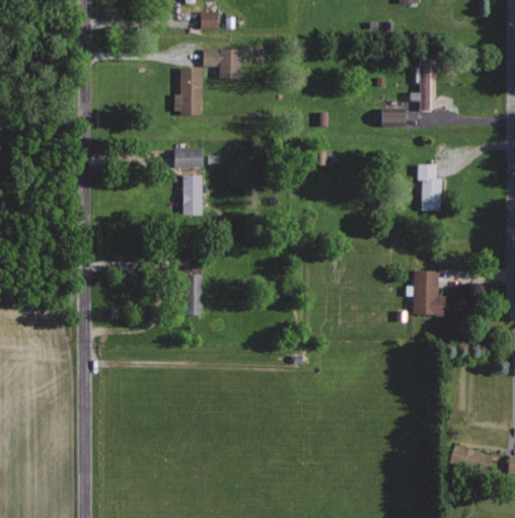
[(218,27),(218,11),(200,11),(201,27),(218,27)]
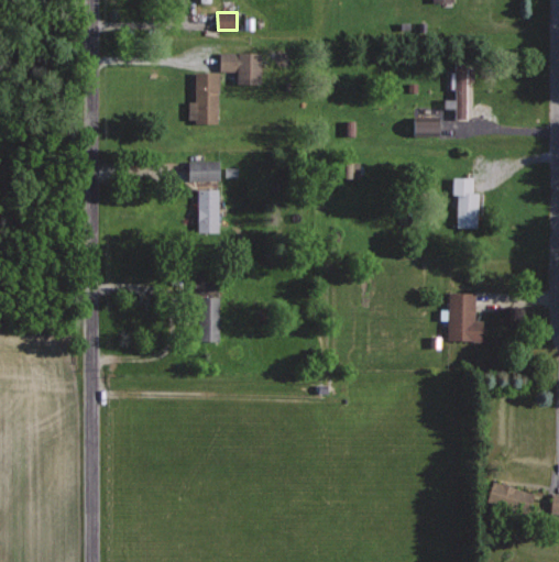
[(261,85),(262,54),(220,53),(219,72),(238,72),(237,84),(261,85)]
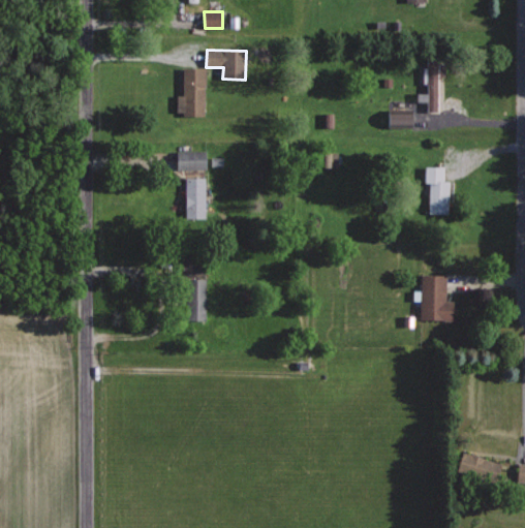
[(427,68),(426,112),(440,112),(441,82),(445,82),(445,58),(428,57),(428,68),(427,68)]
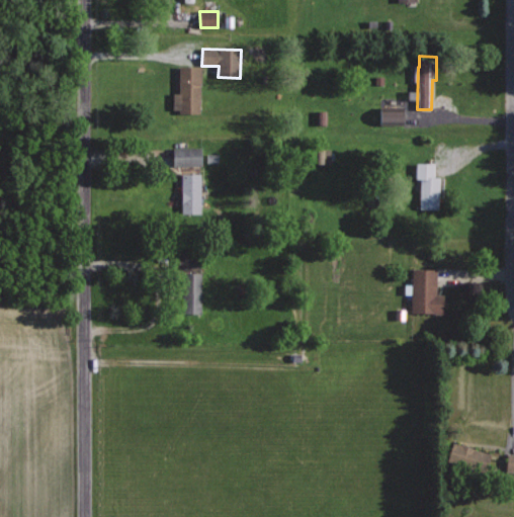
[(173,112),(200,112),(201,67),(179,67),(179,94),(173,94),(173,112)]
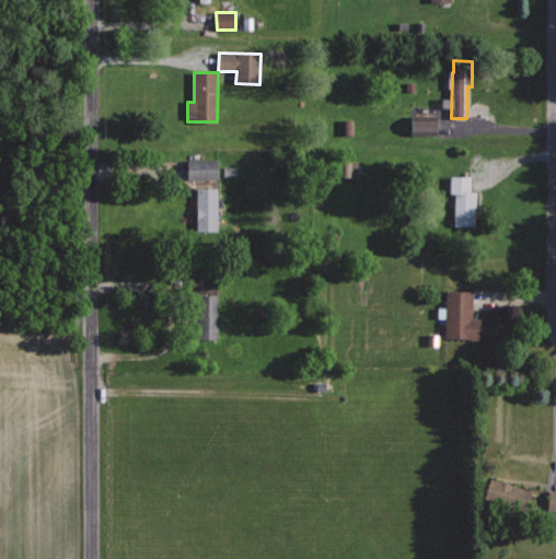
[(436,119),(410,120),(410,137),(436,136),(436,119)]
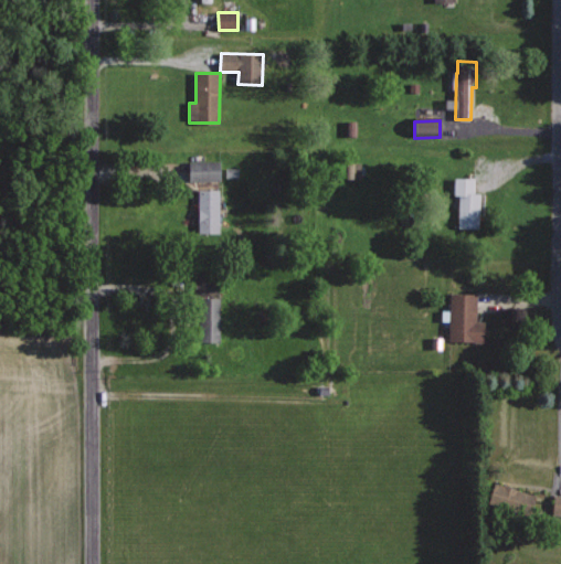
[(221,161),(189,162),(190,182),(221,181),(221,161)]
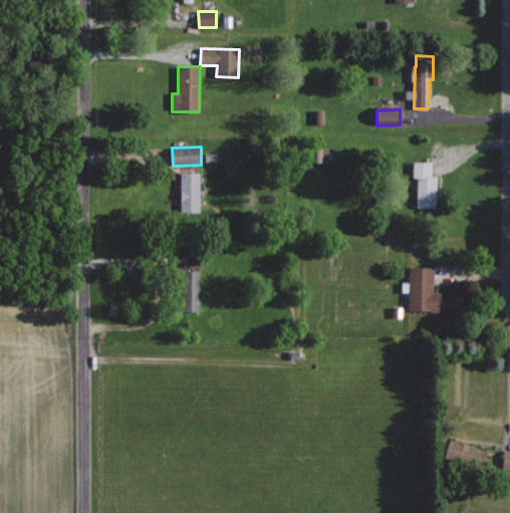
[(437,208),(437,176),(432,176),(432,163),(414,162),(413,178),(418,178),(417,208),(437,208)]
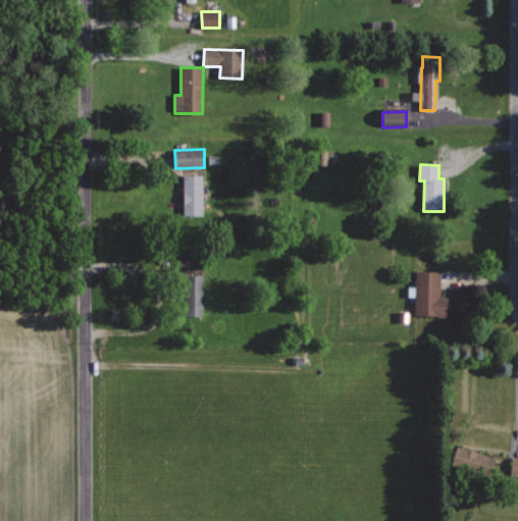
[(184,176),(185,216),(204,216),(203,175),(184,176)]
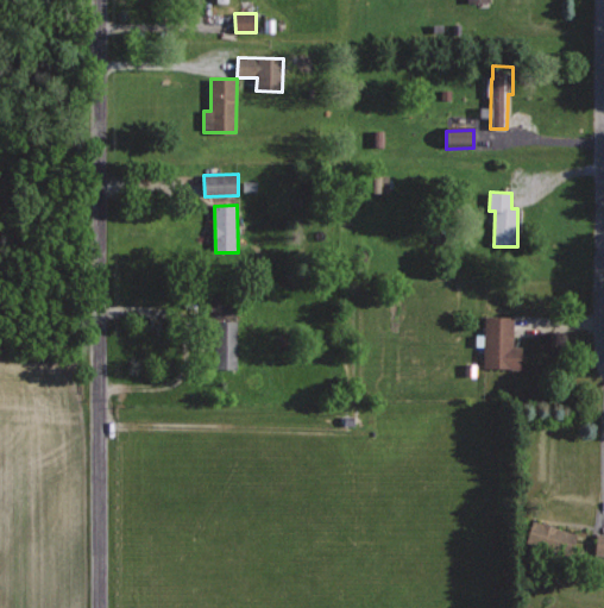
[(514,346),(514,318),(484,317),(484,334),(477,334),(477,346),(484,348),(484,368),(522,369),(523,348),(514,346)]
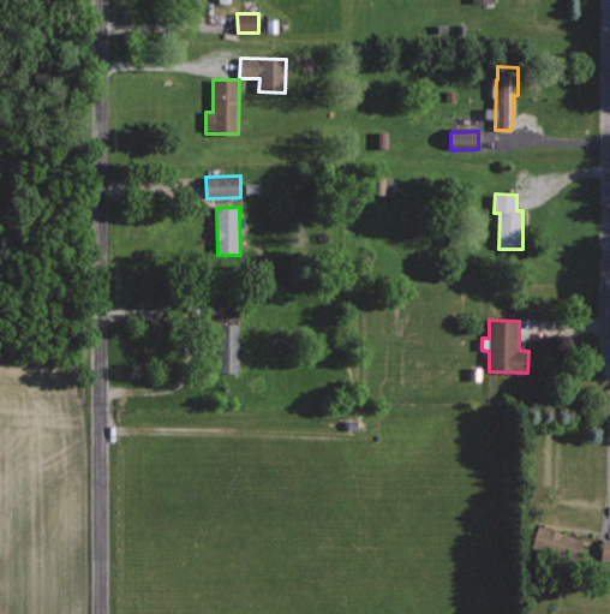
[(217,374),(240,374),(239,326),(217,326),(217,374)]
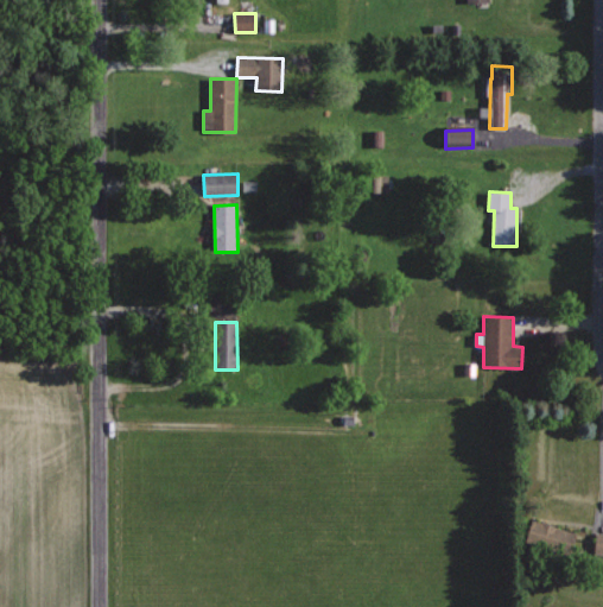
[(571,550),(576,533),(533,520),(527,537),(571,550)]
